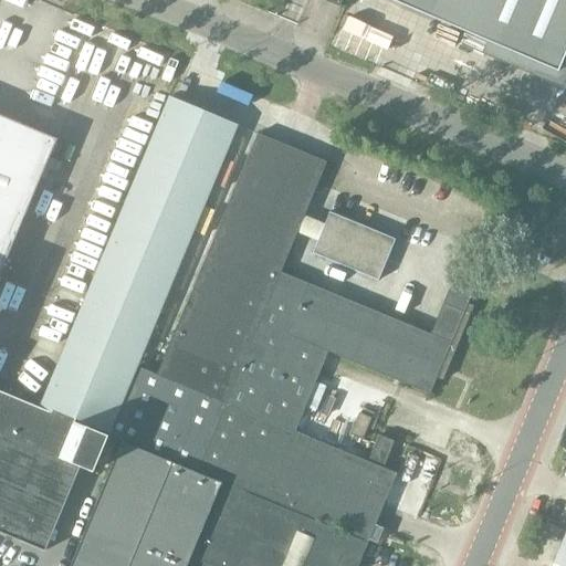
[(565,0),(388,0),(557,72),(565,52),(565,0)]
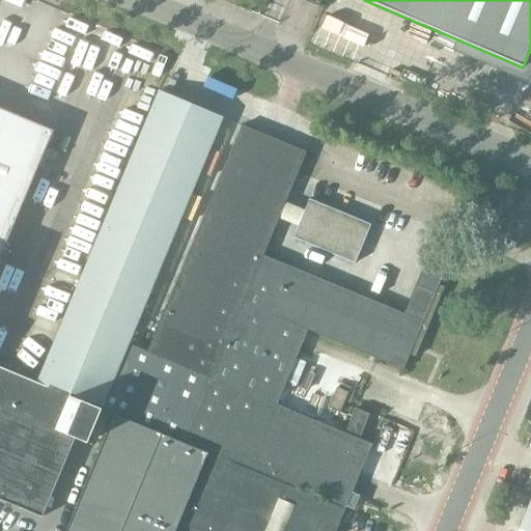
[(212,380),(148,353),(130,345),(224,119),(160,92),(38,383),(0,366),(0,499),(43,518),(76,439),(87,443),(102,409),(71,396),(72,393),(187,441),(212,380)]
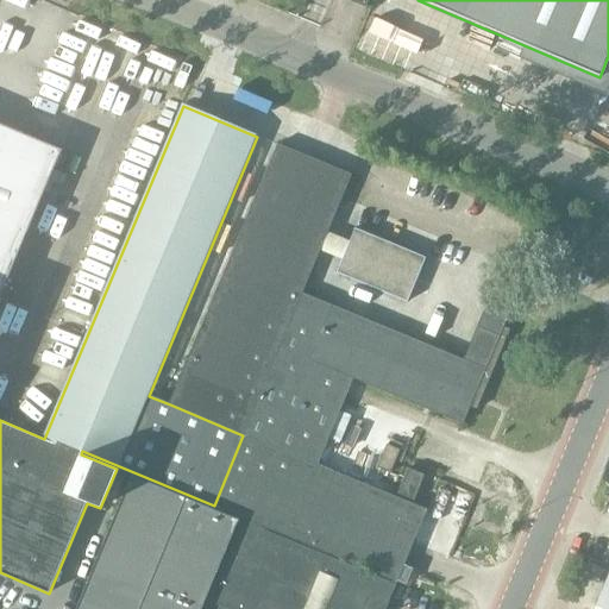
[(0,302),(8,283),(6,282),(13,267),(16,267),(20,256),(18,256),(25,240),(26,240),(64,152),(23,135),(23,137),(0,127),(0,302)]
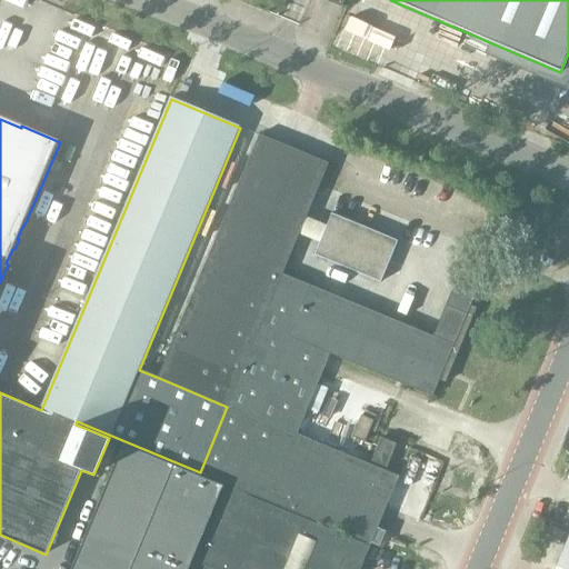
[(259,136),(159,378),(227,407),(200,472),(199,473),(371,545),(399,477),(298,436),(331,355),(432,397),(440,379),(445,381),(476,308),(471,306),(479,288),(458,279),(433,337),(283,275),(329,165),(259,136)]
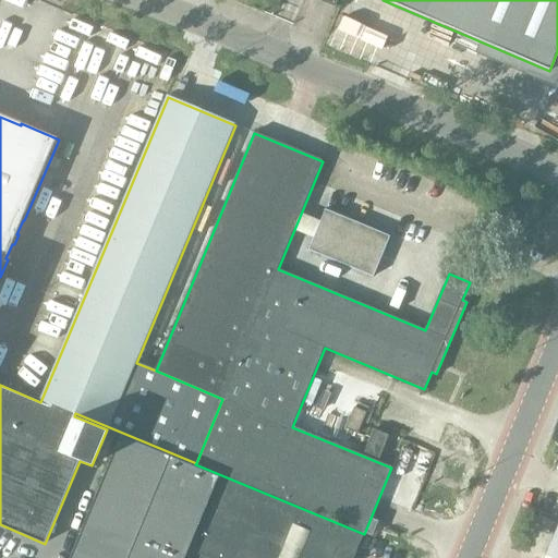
[(308,250),(373,277),(390,238),(326,210),(308,250)]
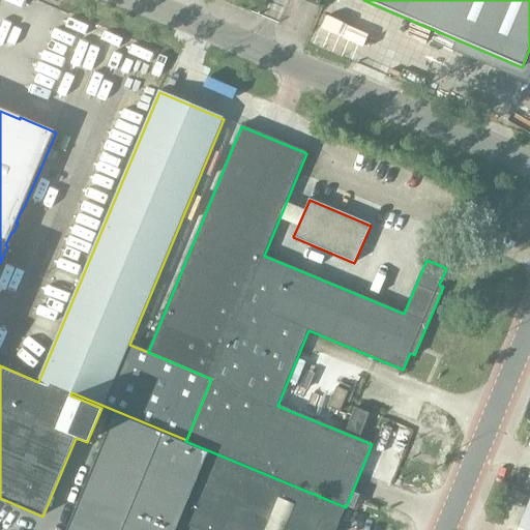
[(329,408),(341,412),(349,392),(337,387),(329,408)]
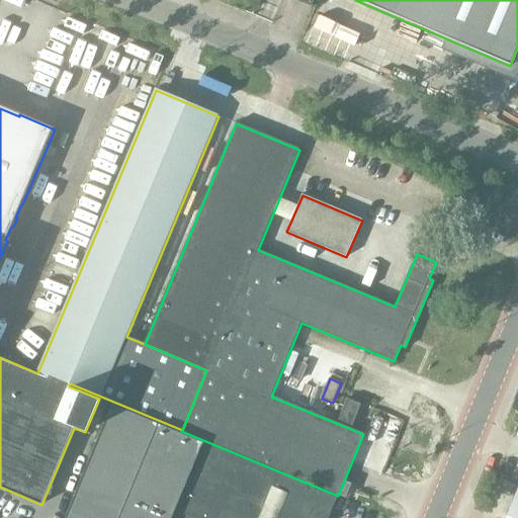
[(339,421),(353,426),(362,405),(348,400),(339,421)]
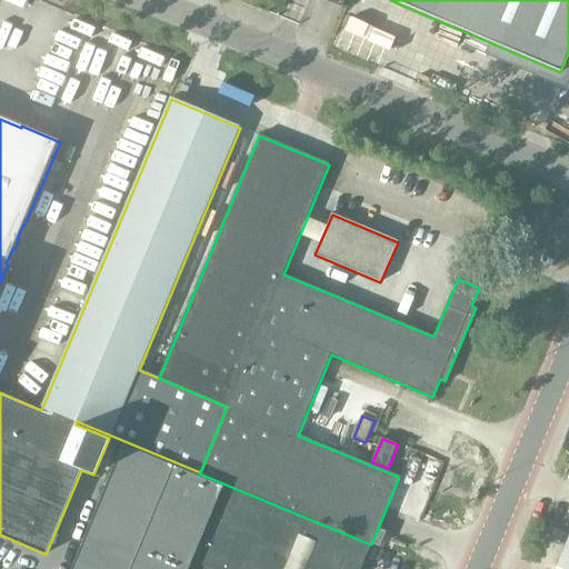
[(122,445),(70,568),(188,568),(222,486),(122,445)]
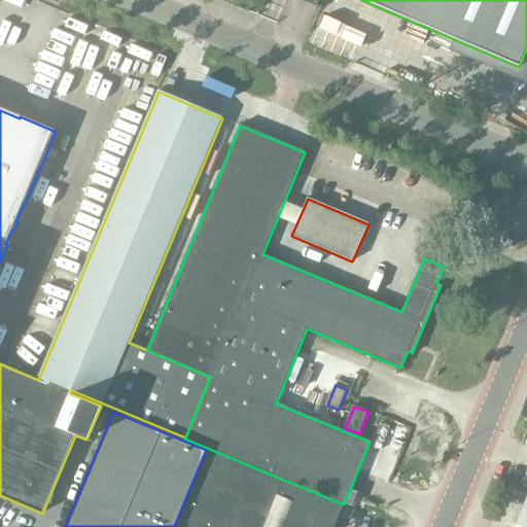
[(334,526),(343,506),(210,451),(178,526),(334,526)]
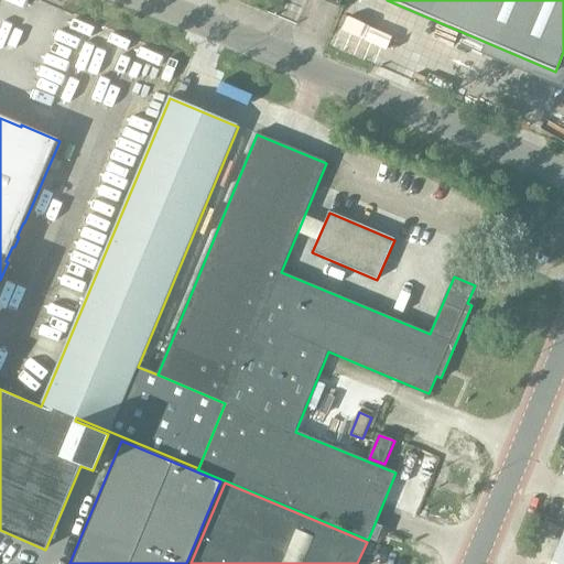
[(563,563),(563,541),(554,563),(563,563)]
